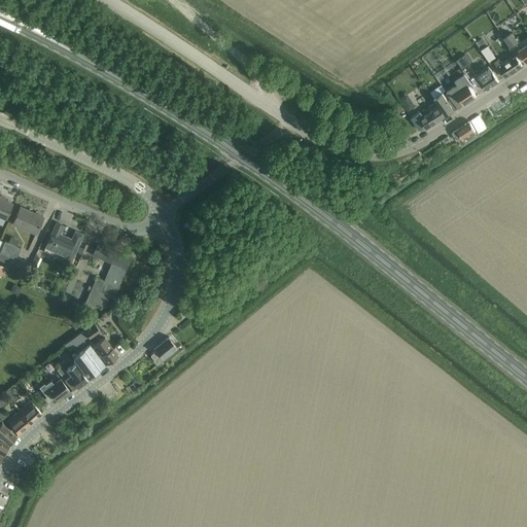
[(511,47),(517,42),(512,34),(504,38),(511,47)]
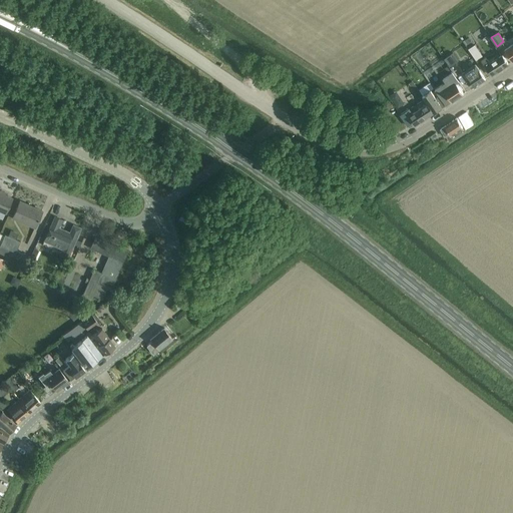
[(488,42),(482,46),(487,55),(493,51),(488,42)]
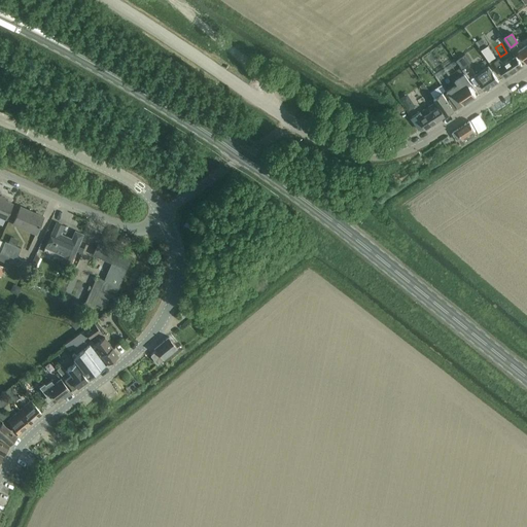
[(488,45),(481,50),(489,62),(495,58),(488,45)]
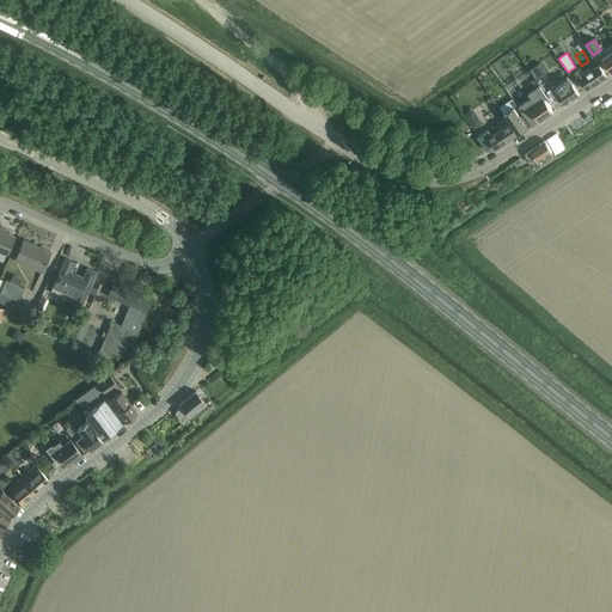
[(540,62),(531,69),(537,79),(548,73),(540,62)]
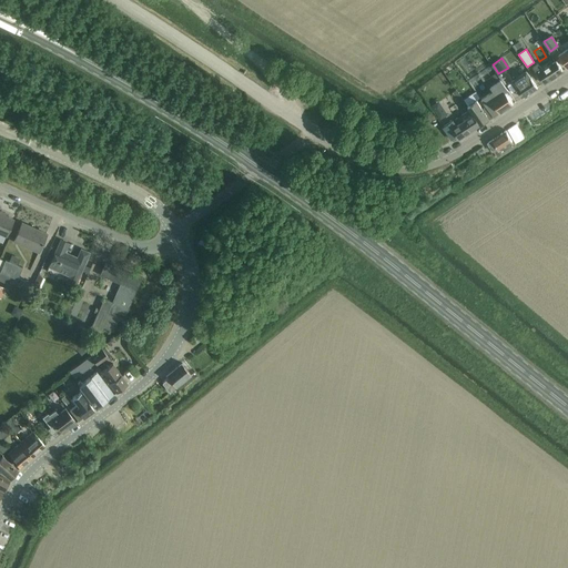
[(564,71),(557,61),(543,70),(539,64),(534,68),(544,83),(564,71)]
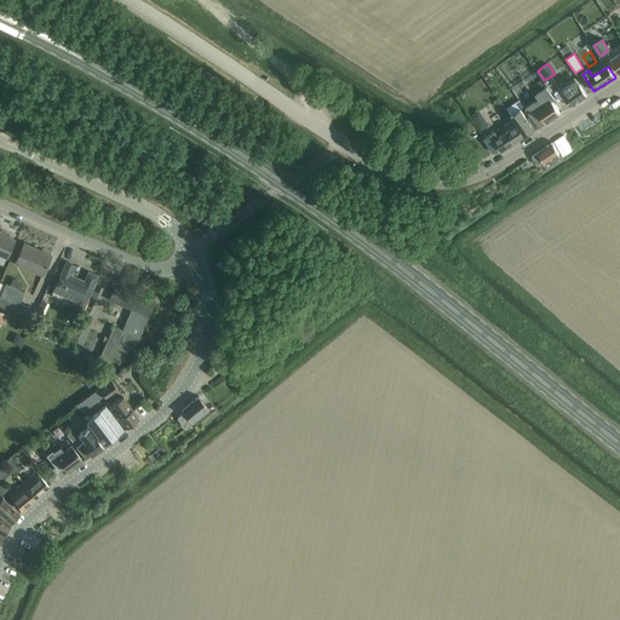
[(574,79),(558,90),(570,107),(586,96),(579,86),(574,79)]
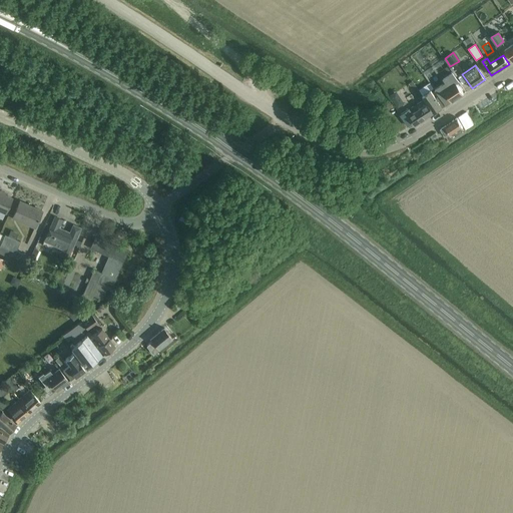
[(439,96),(445,106),(466,92),(448,66),(437,73),(443,83),(435,88),(440,95),(439,96)]
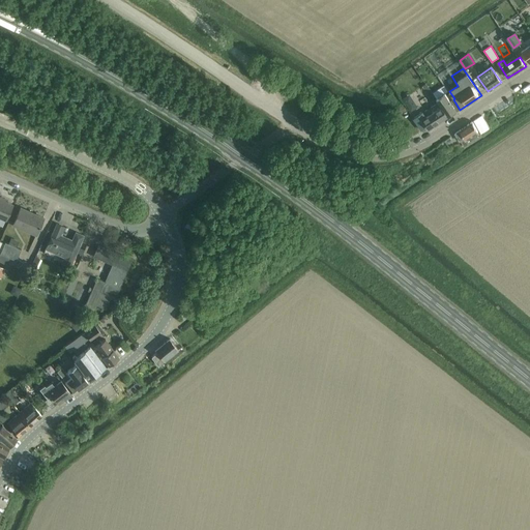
[(460,110),(453,99),(452,100),(448,95),(446,96),(445,94),(437,99),(442,108),(448,117),(460,110)]
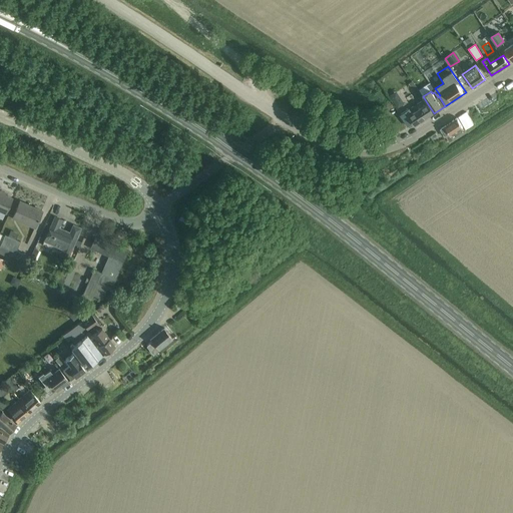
[(415,112),(409,116),(414,124),(415,125),(434,113),(428,104),(415,112)]
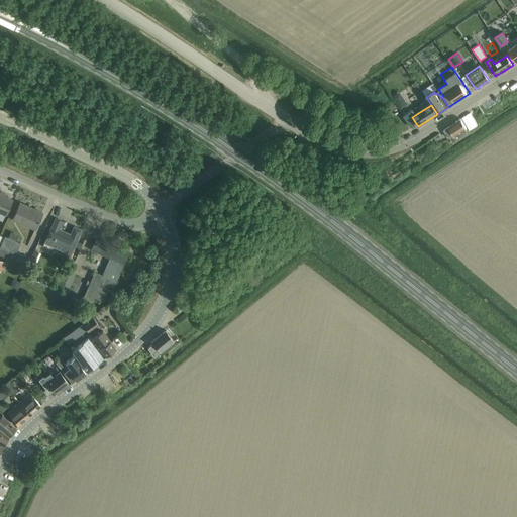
[(471,112),(462,118),(470,129),(478,124),(471,112)]
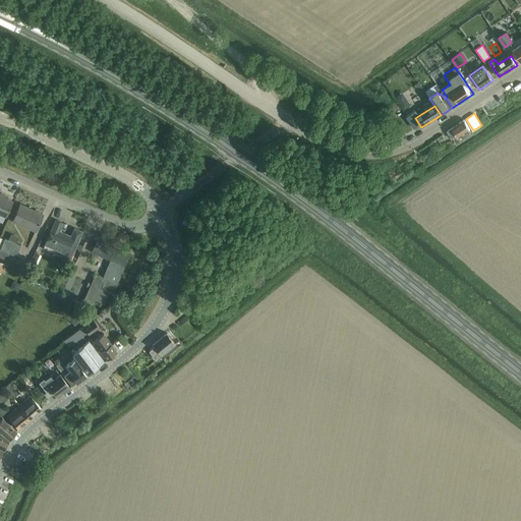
[(469,127),(465,120),(464,119),(452,127),(452,128),(448,131),(452,137),(457,134),(458,137),(470,128),(469,127)]
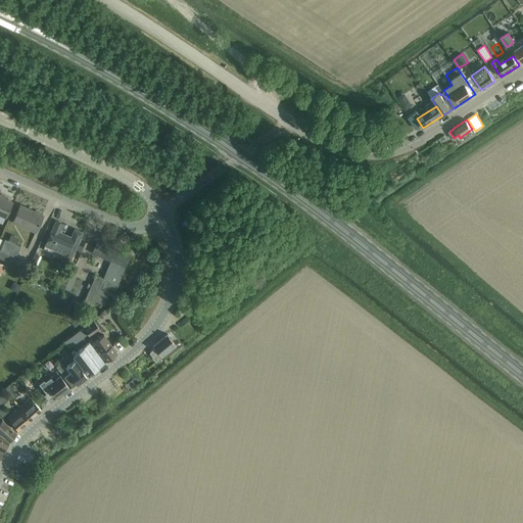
[(0,195),(0,215),(6,218),(13,201),(0,195)]
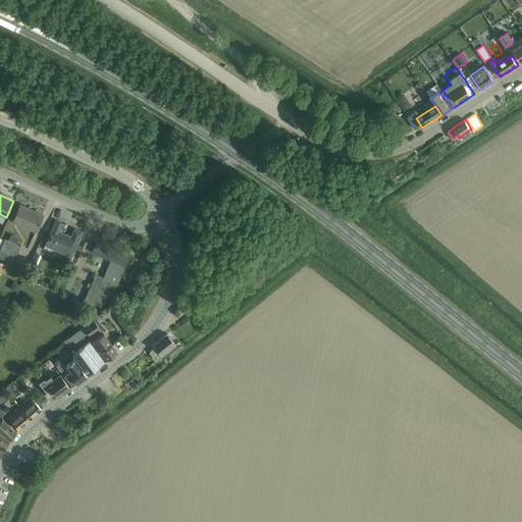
[(20,205),(16,214),(13,221),(36,231),(43,215),(20,205)]
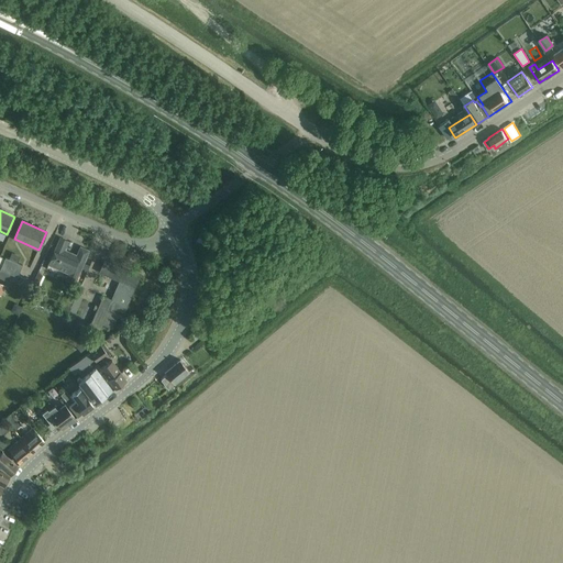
[(211,245),(214,238),(201,232),(198,240),(211,245)]
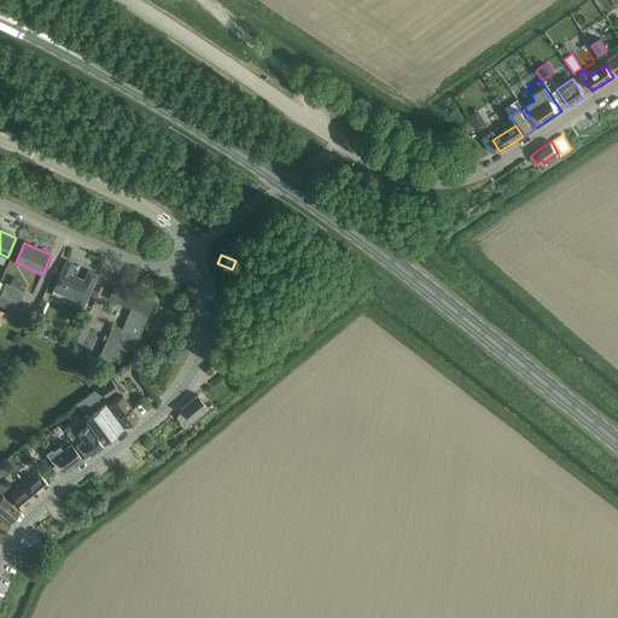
[(62,272),(53,290),(77,301),(75,308),(82,312),(91,295),(93,289),(98,275),(88,270),(85,280),(71,274),(75,264),(66,261),(62,272)]
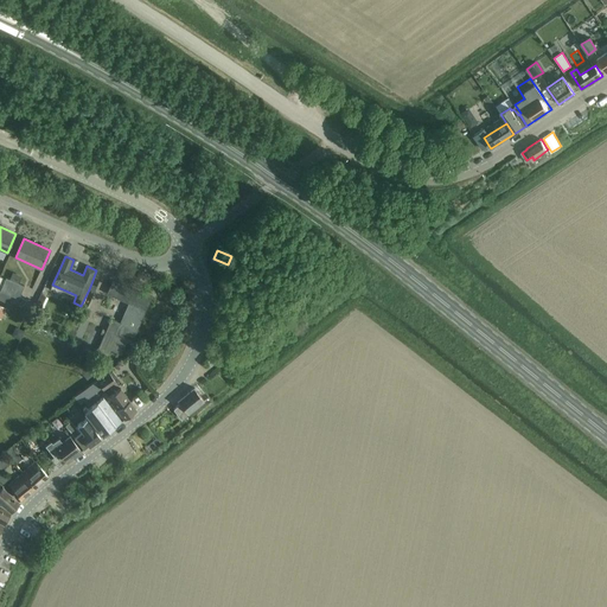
[(2,279),(0,282),(0,291),(0,292),(0,291),(0,299),(10,304),(12,295),(19,299),(24,286),(6,278),(5,280),(2,279)]
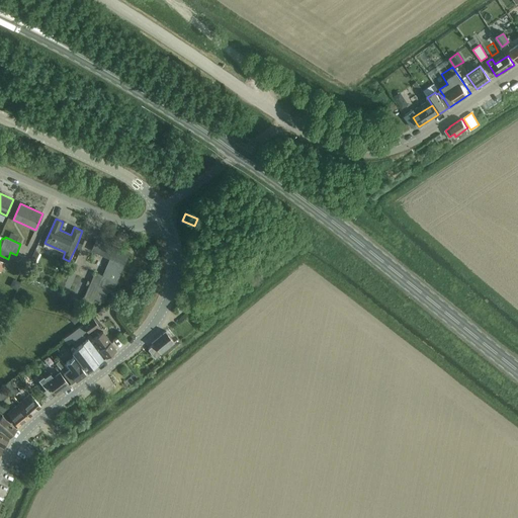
[(86,292),(82,301),(91,306),(95,298),(103,301),(103,300),(108,289),(112,290),(130,254),(115,247),(114,249),(111,248),(112,247),(97,240),(92,249),(92,251),(110,259),(102,275),(98,273),(94,272),(90,282),(86,292)]
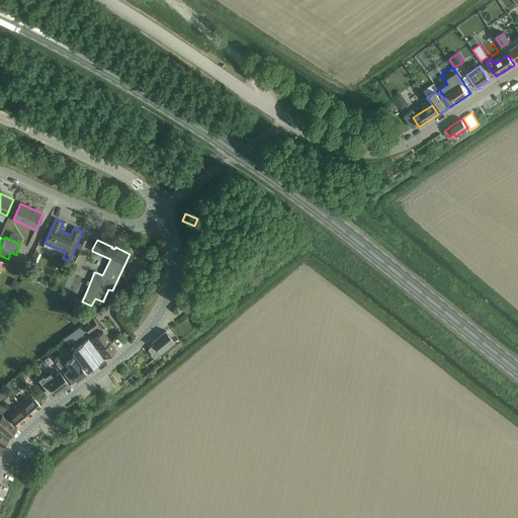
[(178,323),(187,317),(182,311),(174,318),(178,323)]
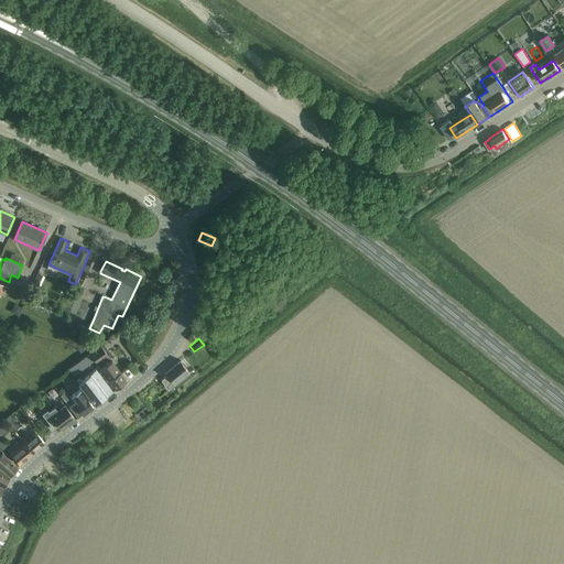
[(104,344),(89,354),(99,367),(105,364),(101,358),(109,353),(104,344)]
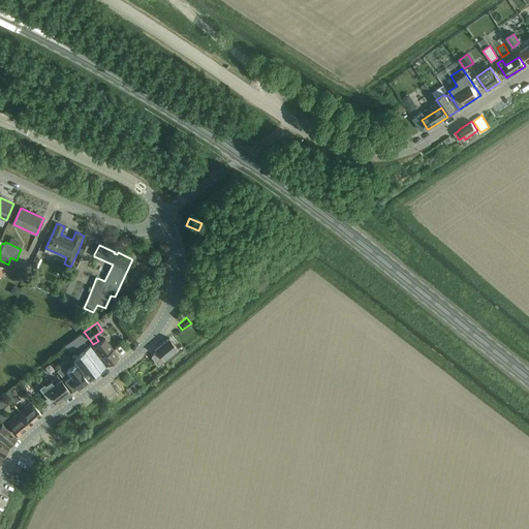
[(178,348),(169,338),(155,349),(157,351),(151,356),(158,365),(178,348)]
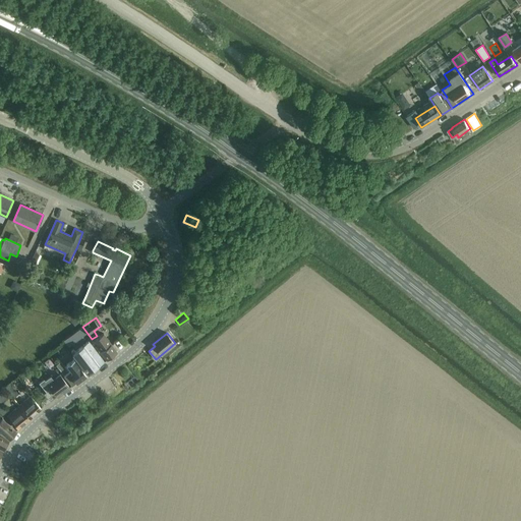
[(117,353),(105,336),(103,334),(100,337),(94,341),(107,360),(117,353)]
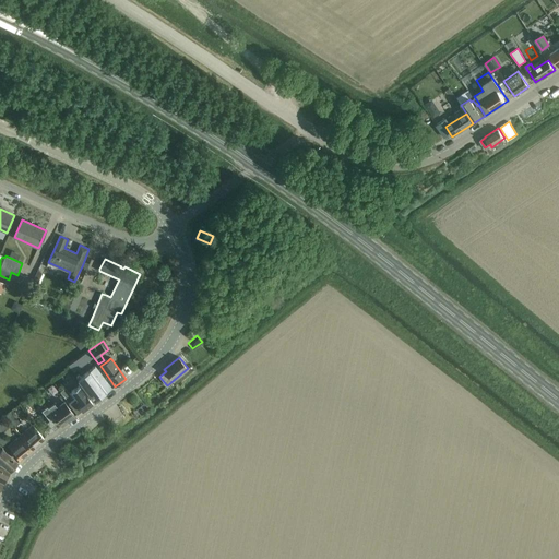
[(111,389),(95,367),(84,375),(81,377),(79,375),(76,376),(95,402),(111,389)]
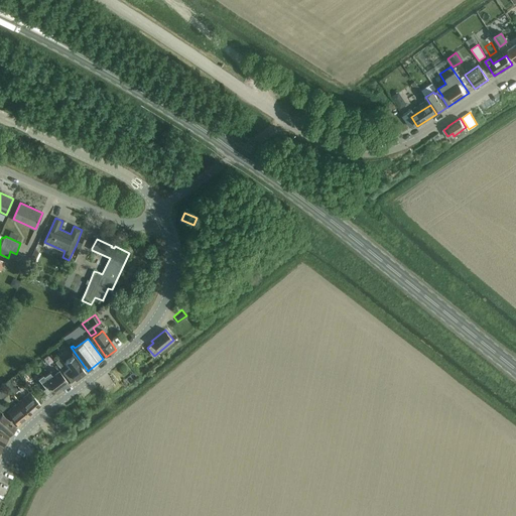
[(74,356),(66,362),(63,363),(60,358),(55,362),(63,373),(72,382),(76,379),(86,372),(74,356)]
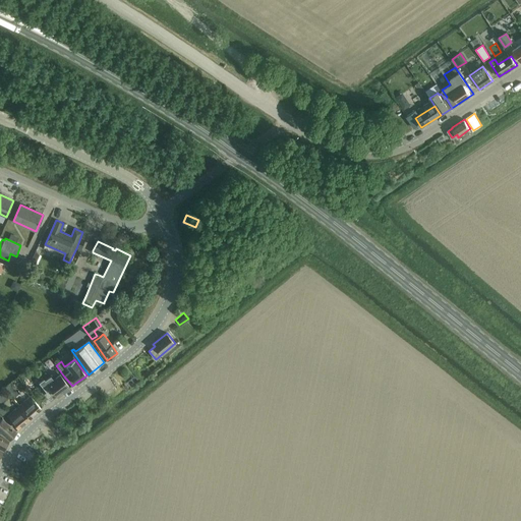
[(40,382),(40,383),(47,392),(51,389),(53,391),(58,397),(70,388),(64,380),(60,374),(53,379),(51,375),(45,380),(44,379),(40,382)]
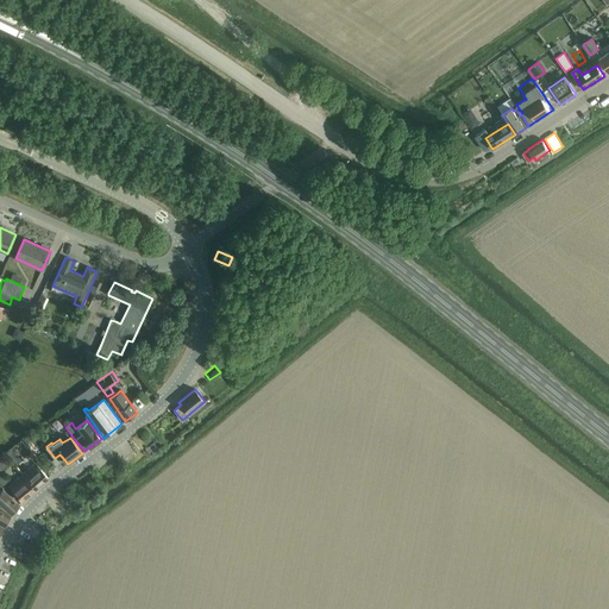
[(20,463),(8,450),(4,454),(16,468),(20,463)]
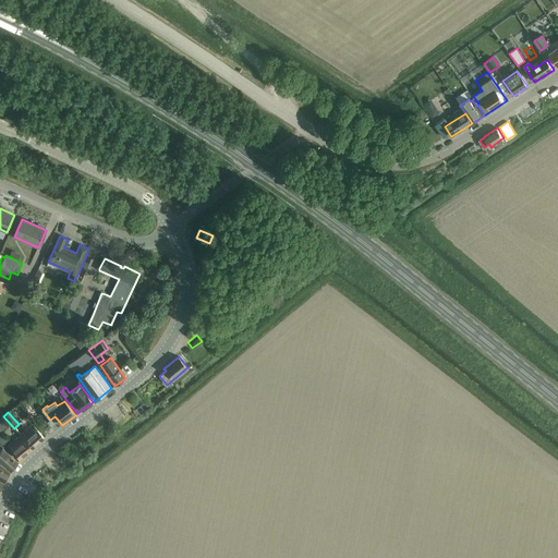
[(20,435),(32,449),(45,438),(33,424),(20,435)]
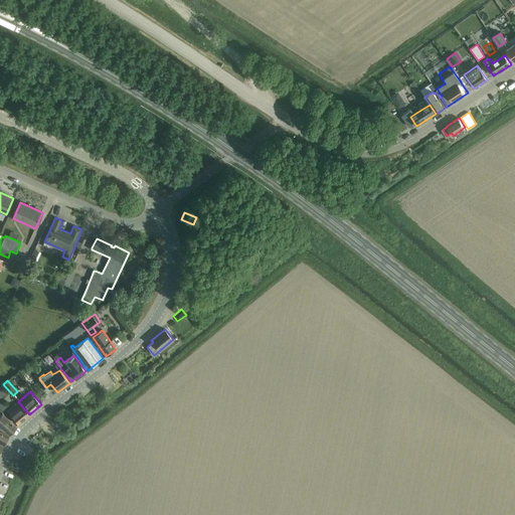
[(2,399),(0,400),(0,407),(4,411),(9,406),(2,399)]
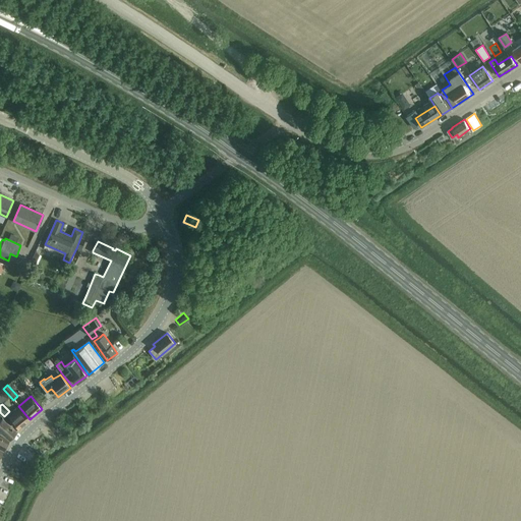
[(18,429),(30,419),(18,406),(7,416),(18,429)]
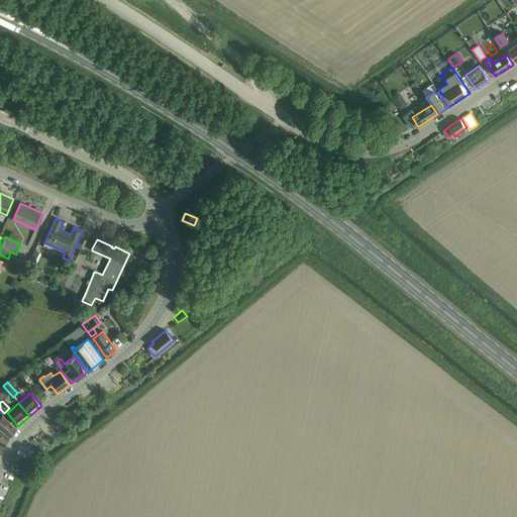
[(16,428),(3,417),(1,414),(0,414),(0,427),(10,435),(16,428)]
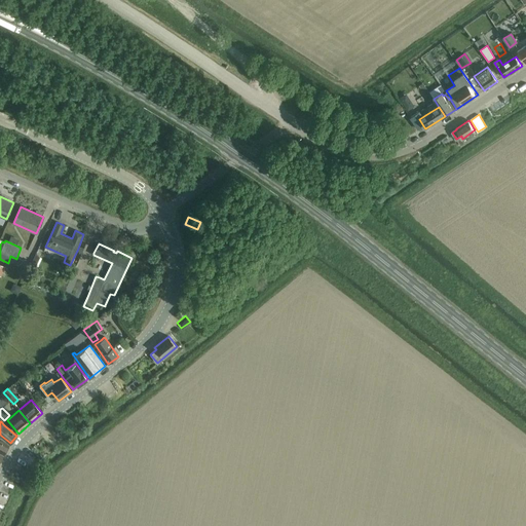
[(0,451),(4,454),(9,445),(0,440),(0,451)]
